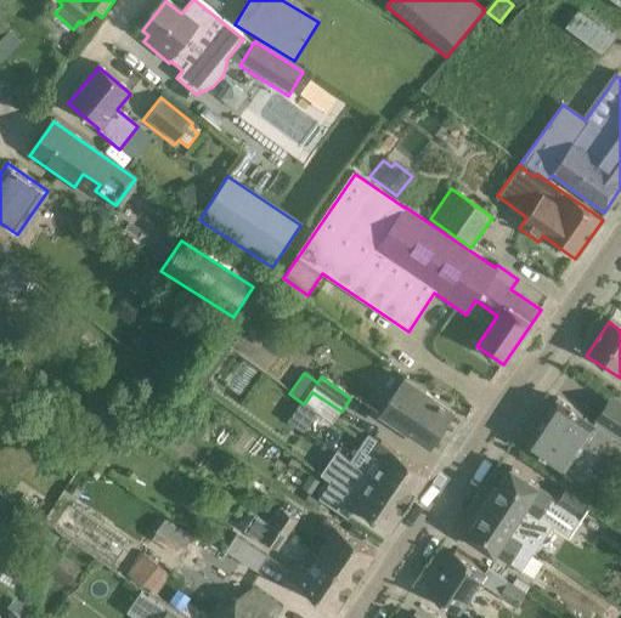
[(430,449),(455,414),(406,380),(382,415),(430,449)]
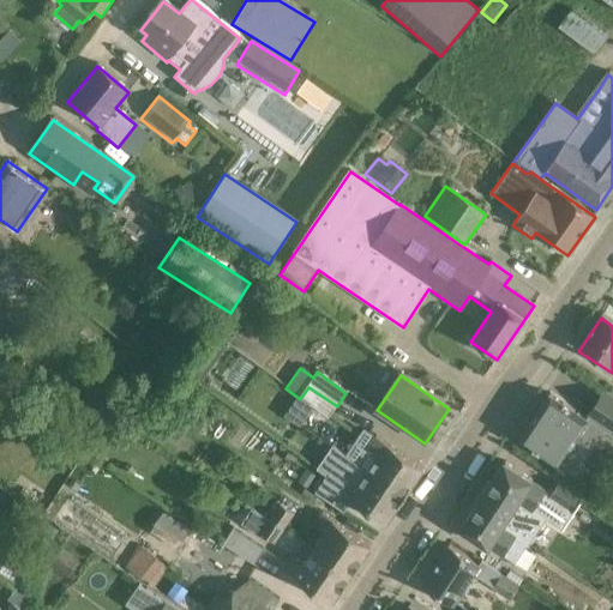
[(308,387),(300,399),(328,420),(337,406),(308,387)]
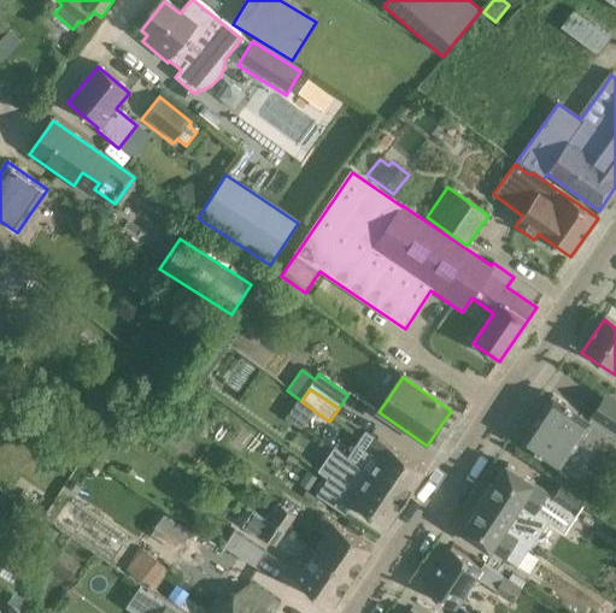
[(588,423),(606,436),(615,442),(615,404),(605,396),(591,418),(591,419),(588,423)]
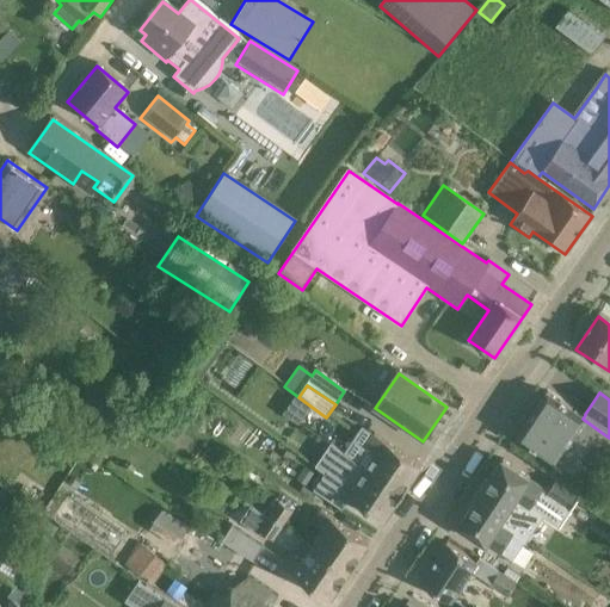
[(601,432),(583,419),(546,395),(516,439),(554,465),(567,446),(584,457),(601,432)]
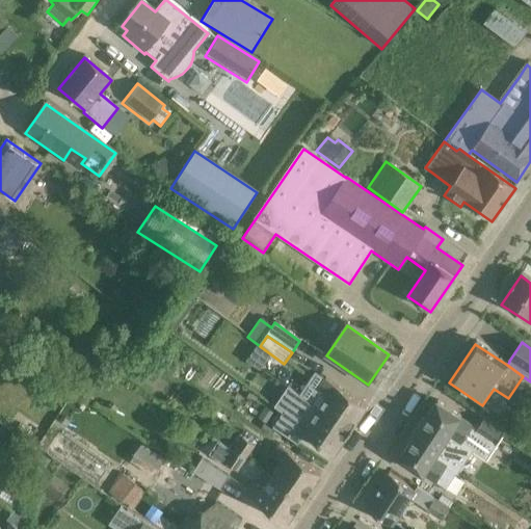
[(294,394),(349,432),(366,407),(325,380),(318,392),(326,398),(319,410),(295,393),(294,394)]
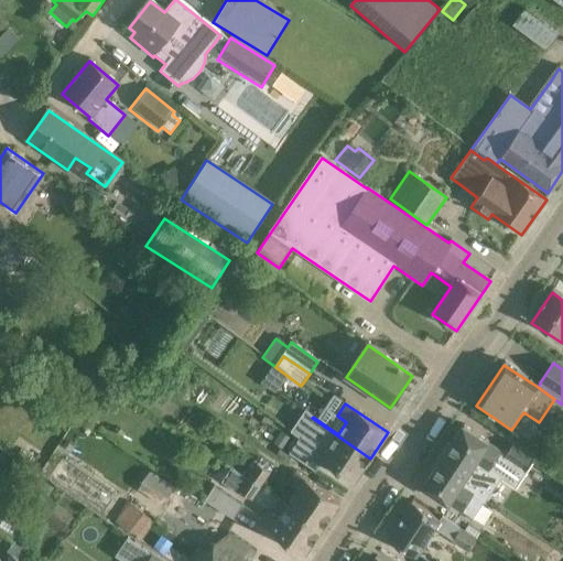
[(370,459),(312,418),(288,454),(313,472),(321,461),(354,484),(370,459)]
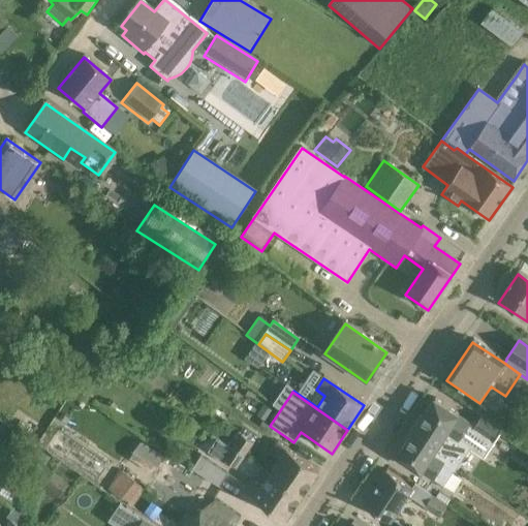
[(473,429),(457,418),(457,416),(433,401),(417,425),(416,424),(410,433),(411,434),(409,436),(425,446),(424,447),(433,455),(431,458),(454,473),(469,451),(483,460),(493,443),(491,442),(499,429),(482,416),(473,429)]
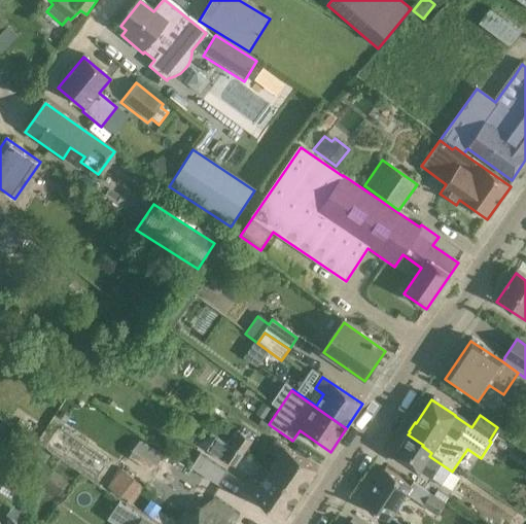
[(230,447),(243,456),(251,443),(238,434),(230,447)]
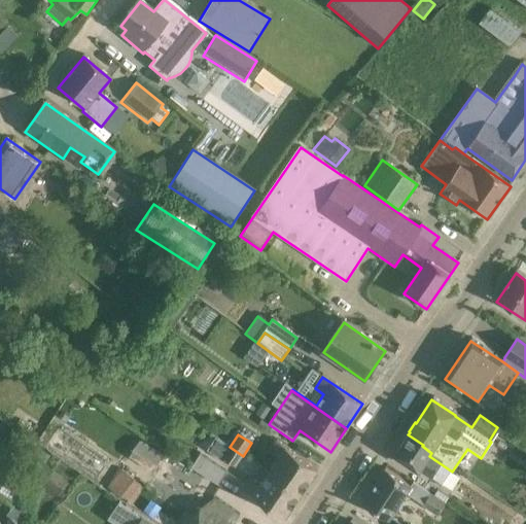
[(418,473),(436,484),(441,488),(452,472),(429,456),(431,453),(422,446),(423,445),(408,434),(393,457),(417,474),(418,473)]
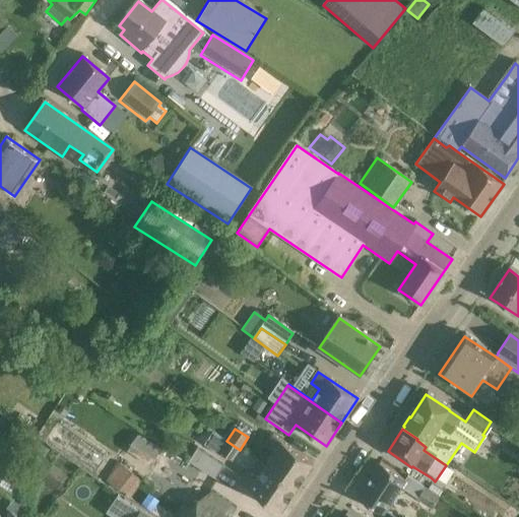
[(135,435),(124,452),(147,467),(158,450),(135,435)]
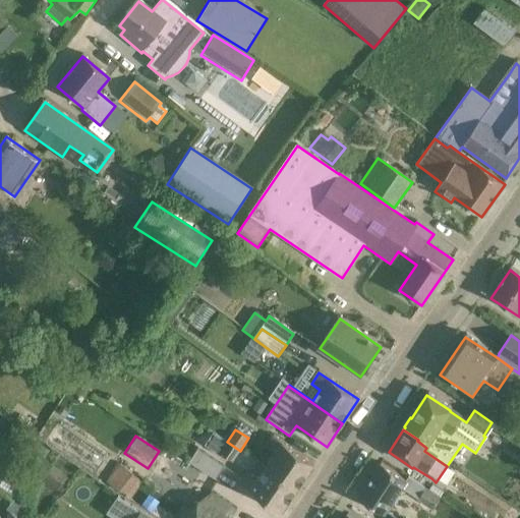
[(33,476),(50,452),(29,437),(16,454),(24,460),(19,467),(33,476)]
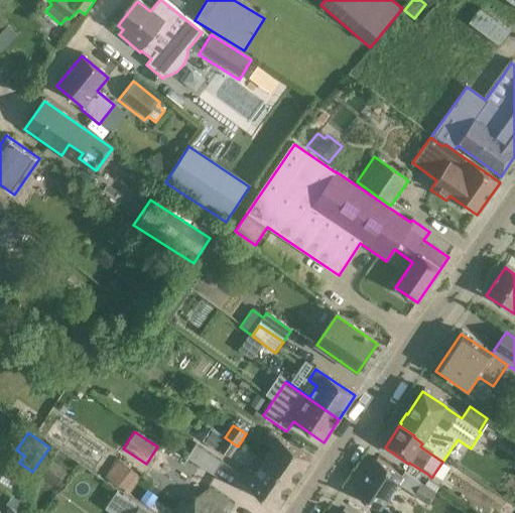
[(262,464),(294,485),(310,461),(270,433),(263,444),(271,450),(262,464)]
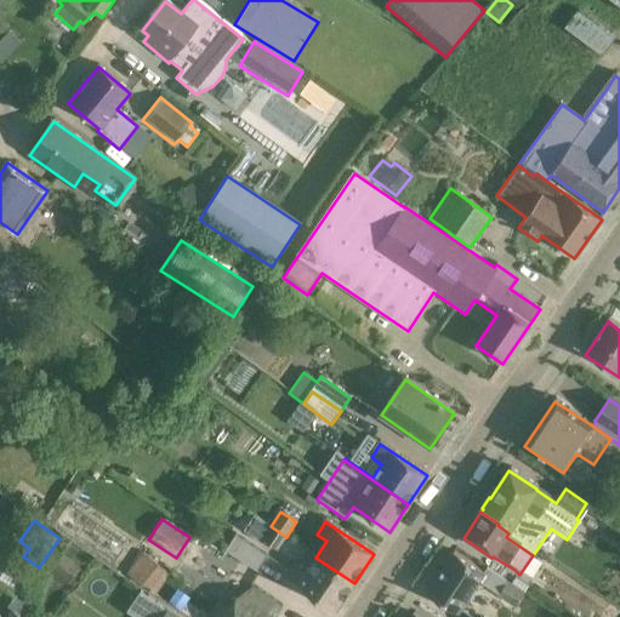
[(277,552),(286,537),(271,526),(261,541),(277,552)]
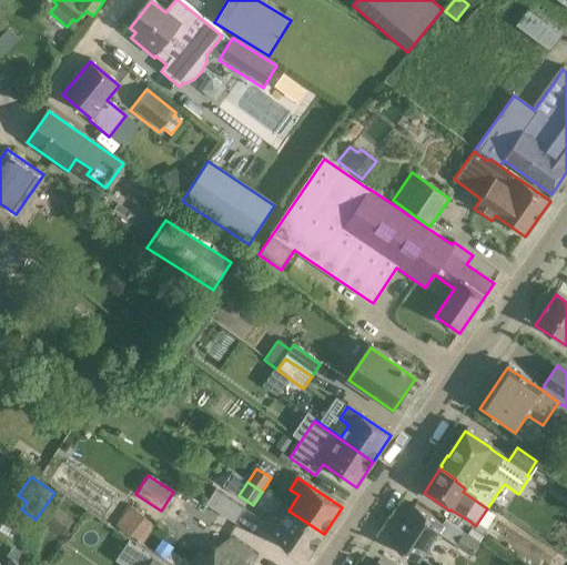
[(224,502),(216,515),(236,527),(244,514),(224,502)]
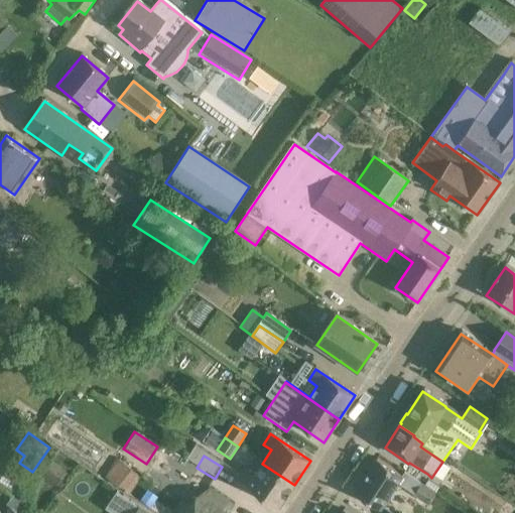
[(115,460),(102,478),(124,493),(137,476),(115,460)]
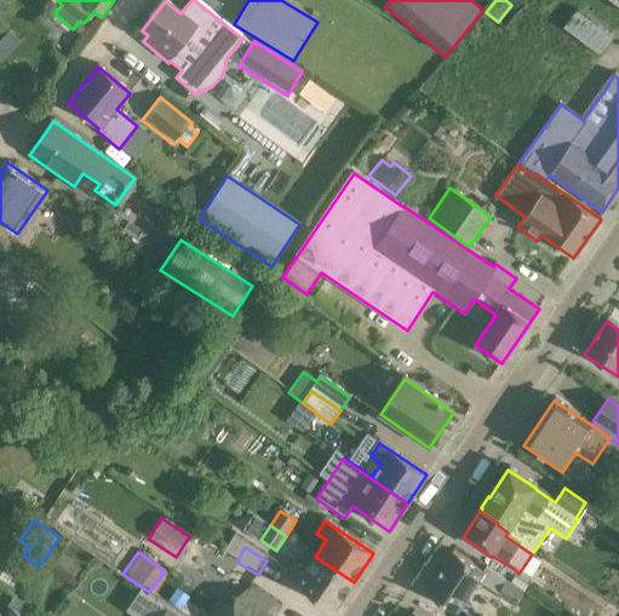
[(485,568),(480,575),(451,556),(424,596),(453,615),(457,615),(477,582),(497,596),(496,597),(514,609),(523,593),(505,581),(485,568)]
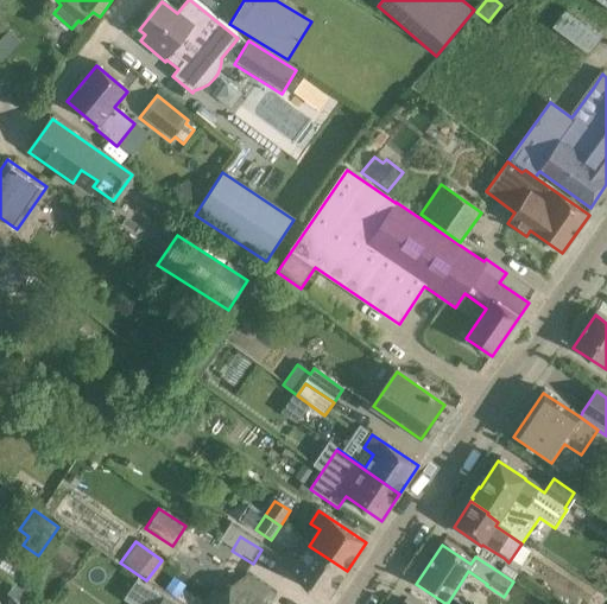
[(347,571),(309,546),(299,559),(290,552),(280,565),(328,597),(347,571)]
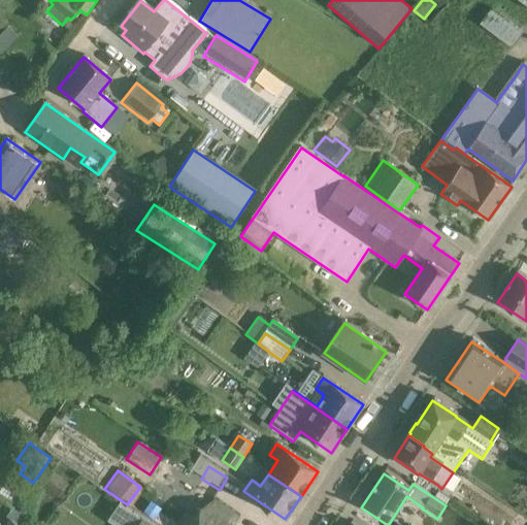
[(234,524),(237,520),(213,501),(198,523),(189,517),(183,524),(234,524)]
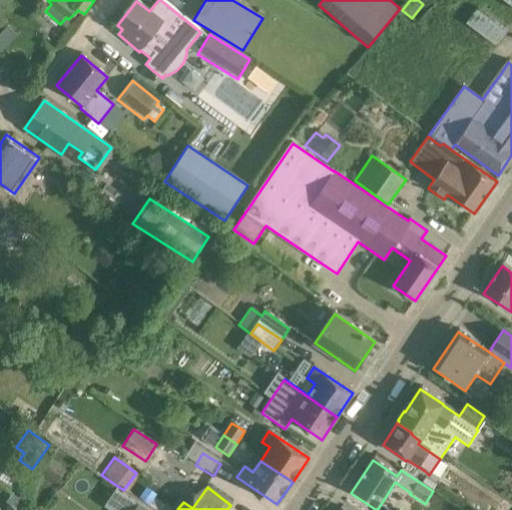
[(115,491),(104,507),(107,509),(145,509),(137,504),(136,506),(126,498),(115,491)]
